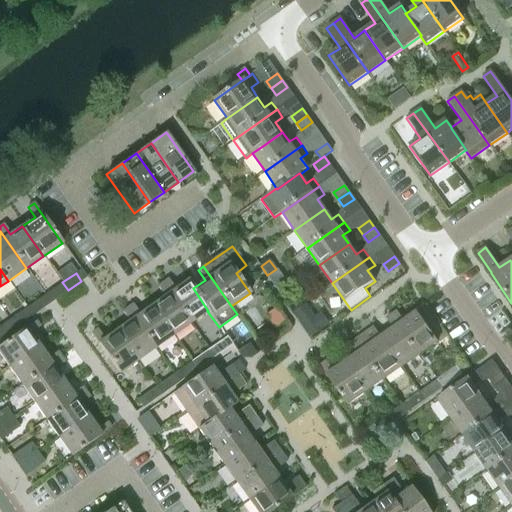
[(193,288),(188,280),(175,289),(168,279),(162,283),(190,323),(207,311),(208,311),(193,288)]
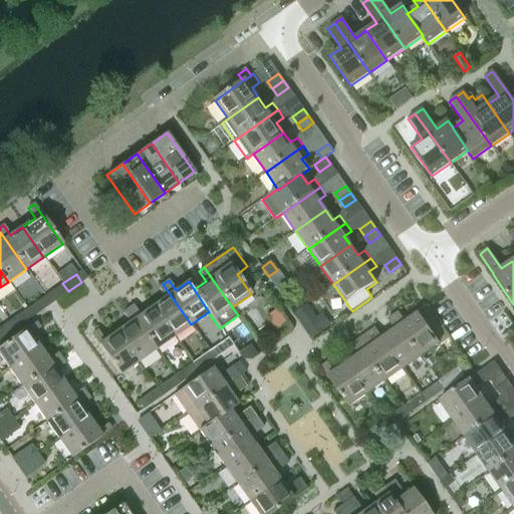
[(54,301),(68,291),(62,283),(48,293),(54,301)]
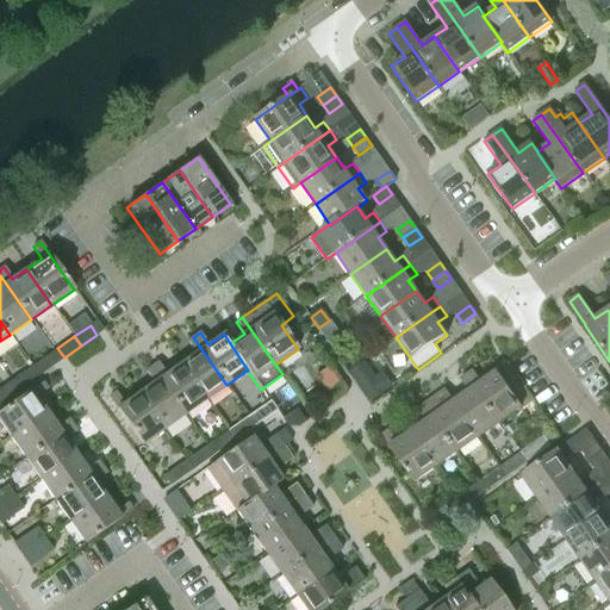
[(206,399),(226,385),(193,337),(187,342),(195,354),(181,363),(206,399)]
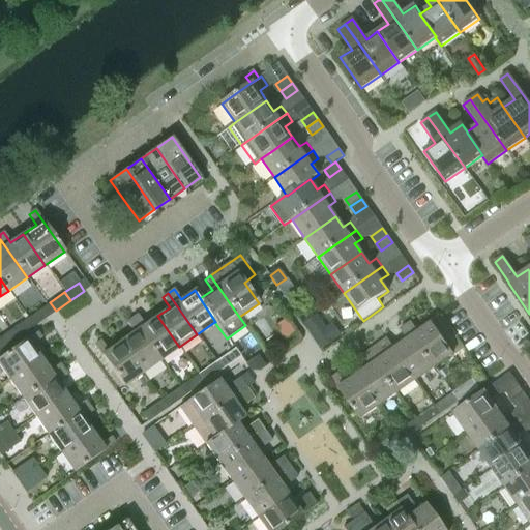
[(42,308),(28,318),(33,326),(48,316),(42,308)]
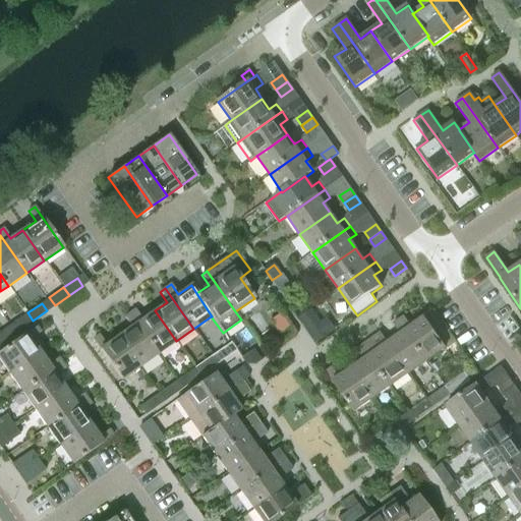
[(134,309),(129,313),(158,354),(176,341),(155,310),(141,320),(134,309)]
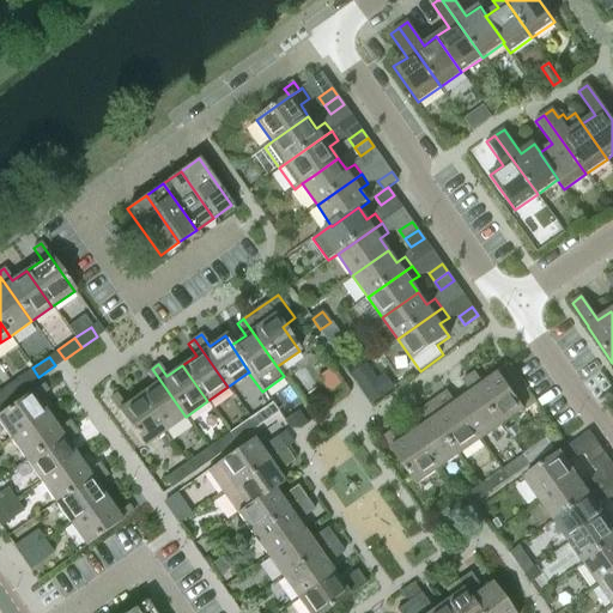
[(511,365),(504,370),(499,374),(525,410),(536,401),(511,365)]
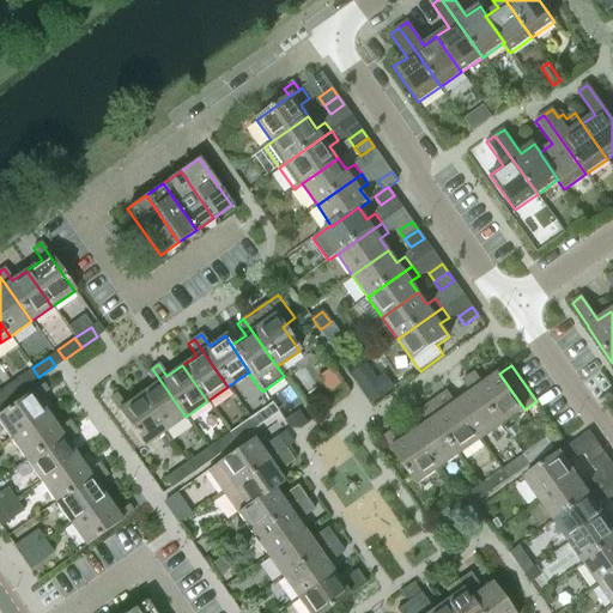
[(23,389),(38,377),(32,368),(16,380),(23,389)]
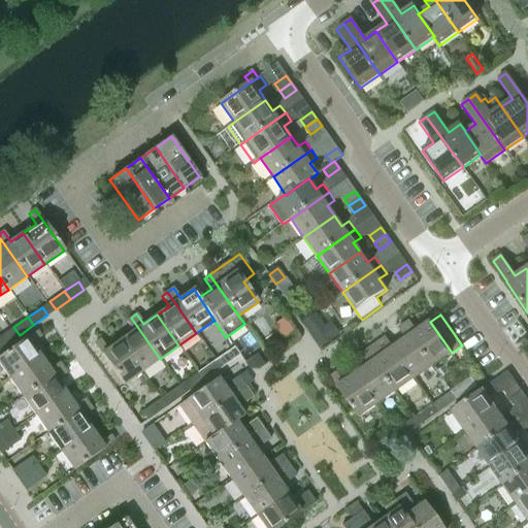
[(133,332),(120,340),(141,371),(160,359),(131,318),(126,322),(133,332)]
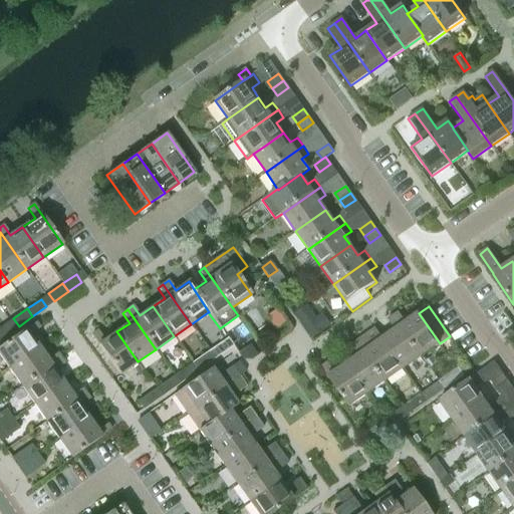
[(399,312),(393,316),(421,356),(440,343),(419,313),(406,322),(399,312)]
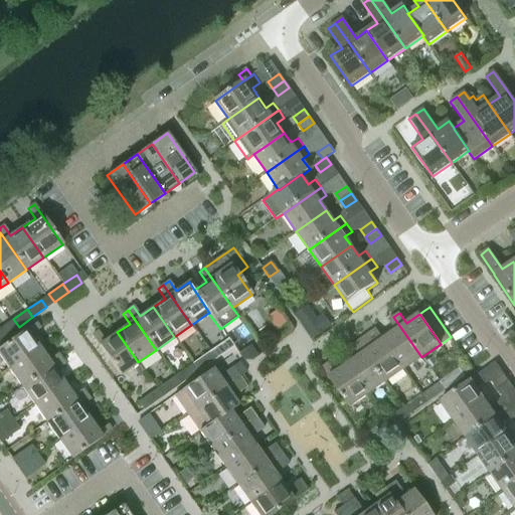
[(395,330),(383,339),(404,369),(421,357),(393,317),(388,321),(395,330)]
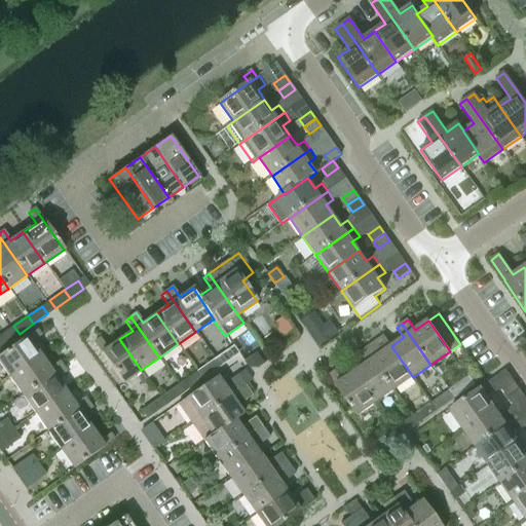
[(0,354),(0,365),(8,377),(39,355),(31,343),(41,336),(36,330),(0,354)]
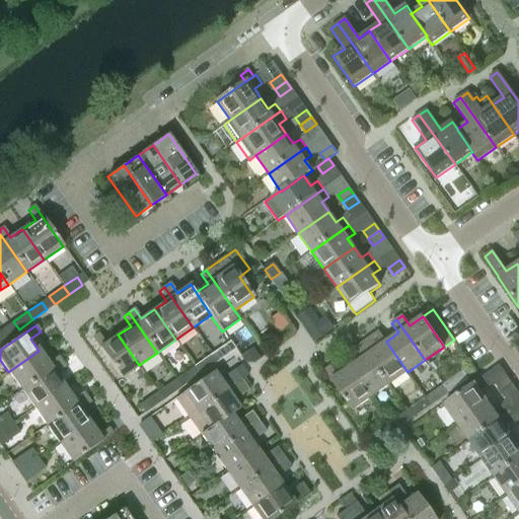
[(5,326),(0,329),(0,342),(11,335),(5,326)]
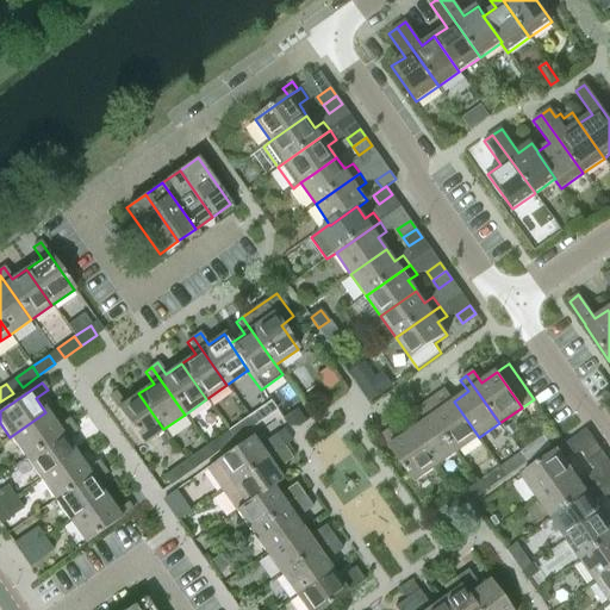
[(479,437),(454,402),(446,390),(424,404),(458,453),(479,437)]
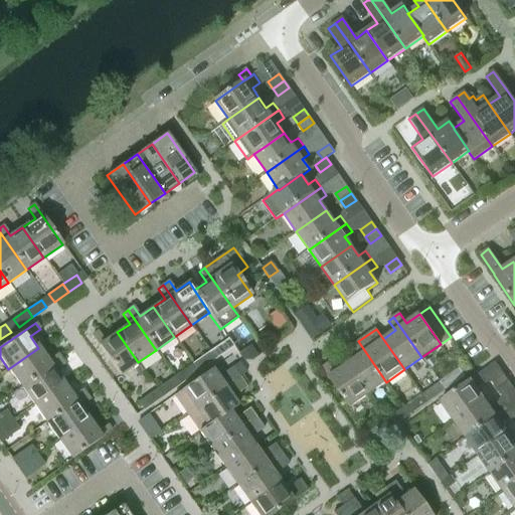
[(120,375),(138,362),(117,332),(105,341),(98,331),(92,335),(99,345),(120,375)]
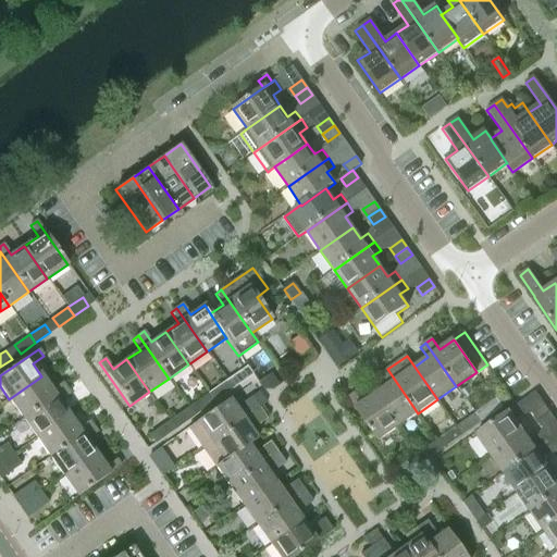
[(231,376),(237,385),(252,375),(246,367),(231,376)]
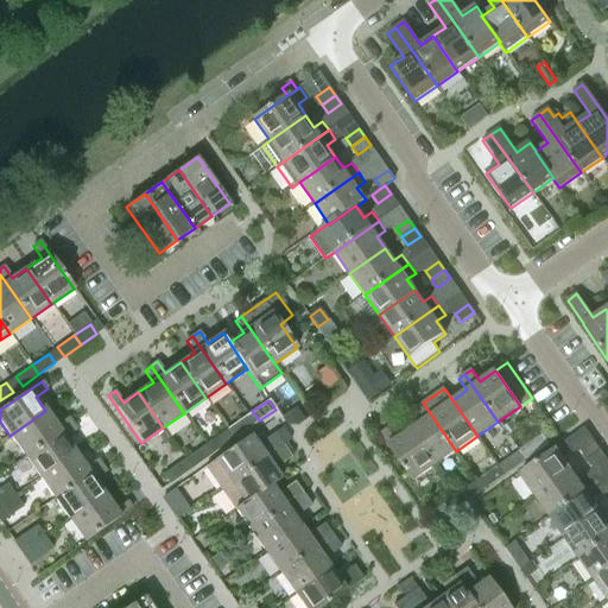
[(424,420),(410,430),(435,466),(456,451),(423,403),(416,407),(424,420)]
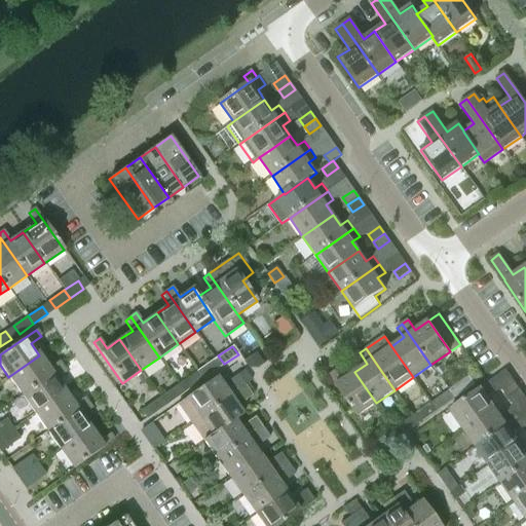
[(256,352),(243,362),(249,368),(257,368),(263,364),(256,352)]
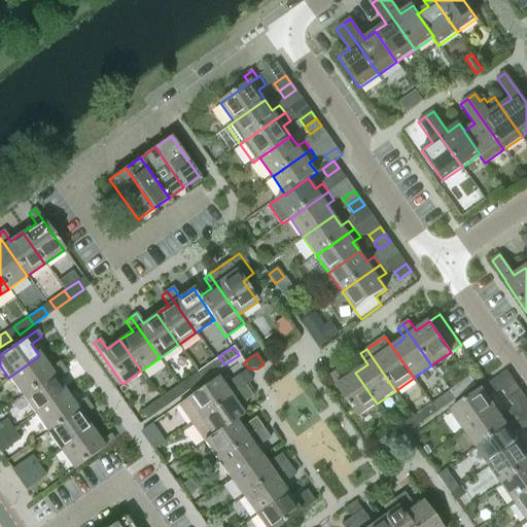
[(39,356),(8,378),(22,396),(63,367),(59,362),(48,369),(39,356)]
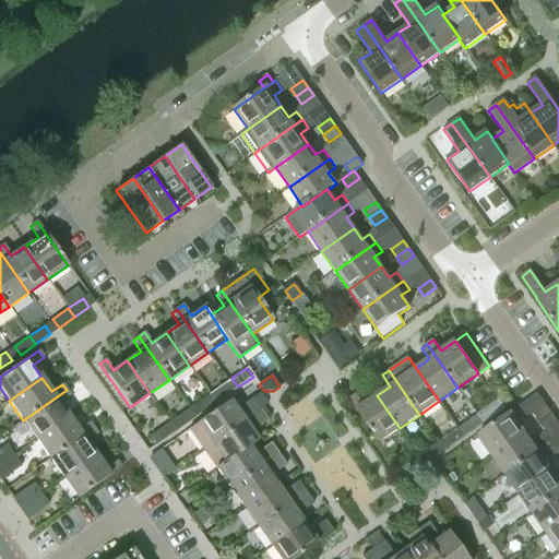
[(223,384),(209,395),(214,404),(229,393),(223,384)]
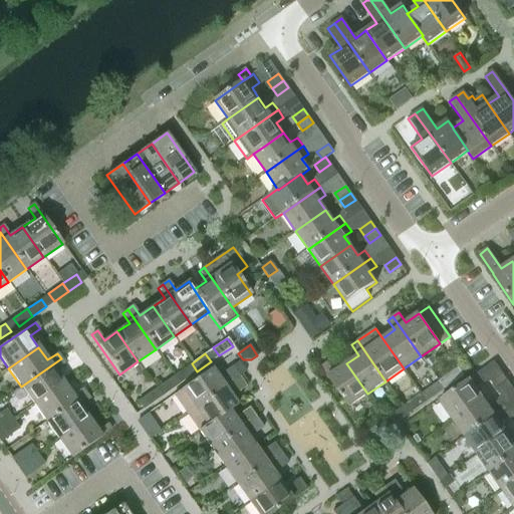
[(33,404),(63,382),(54,370),(64,363),(61,358),(21,387),(33,404)]
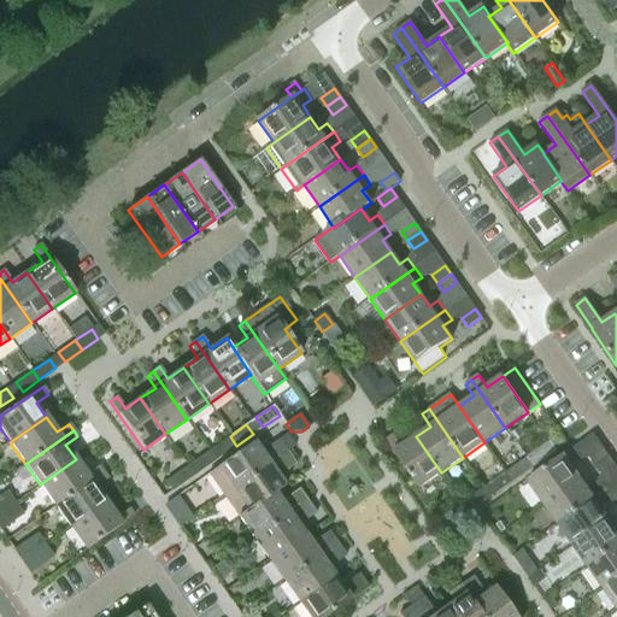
[(441,472),(416,436),(401,447),(393,435),(386,440),(394,452),(419,488),(441,472)]
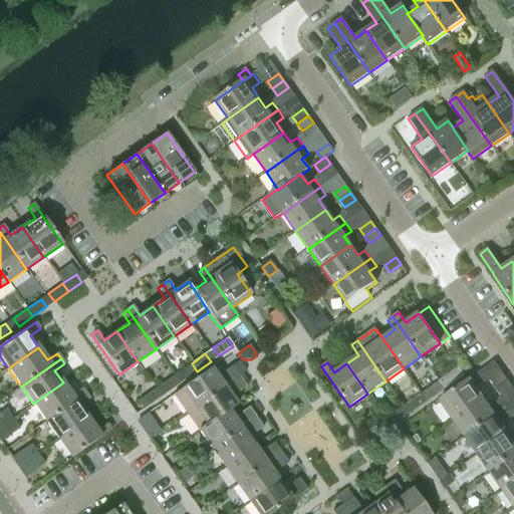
[(184,380),(197,371),(192,363),(178,372),(184,380)]
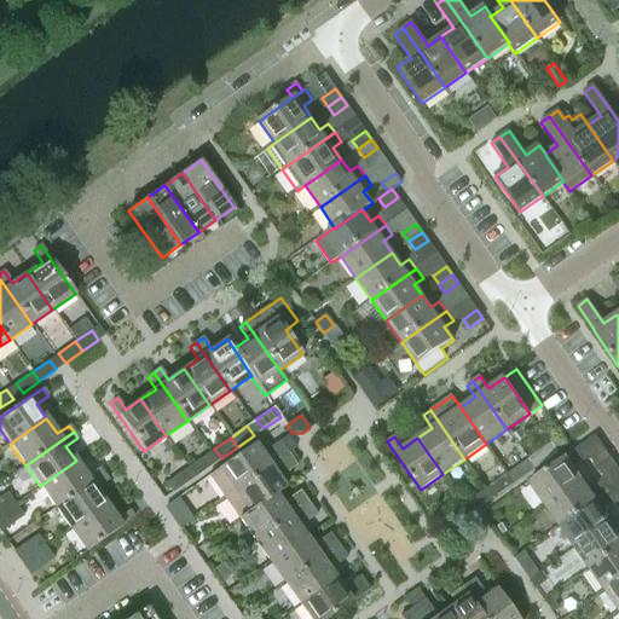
[(209,475),(225,498),(288,453),(279,441),(261,453),(254,444),(209,475)]
